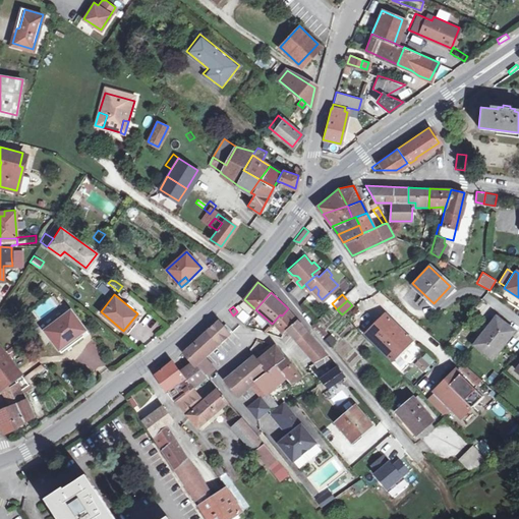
[(280,314),(273,323),(282,333),(285,328),(296,320),(288,308),(282,315),(280,314)]
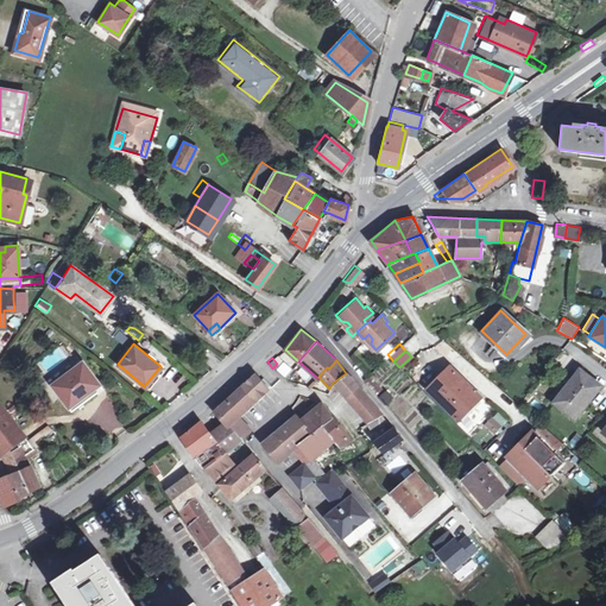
[(70,410),(88,397),(86,393),(98,383),(82,361),(51,385),(70,410)]
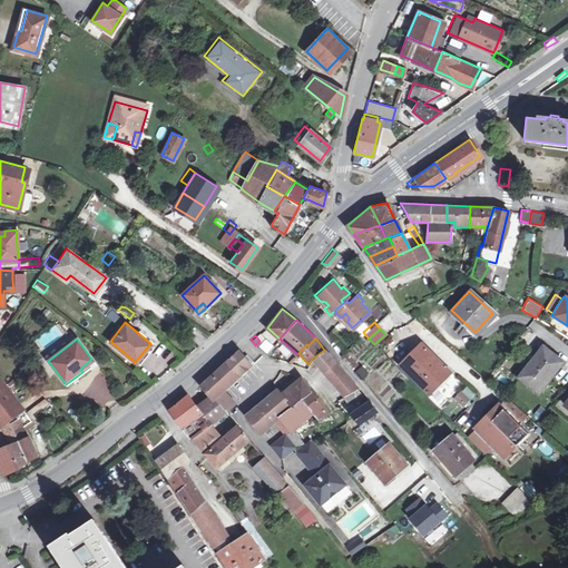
[(420,342),(398,363),(428,392),(449,371),(420,342)]
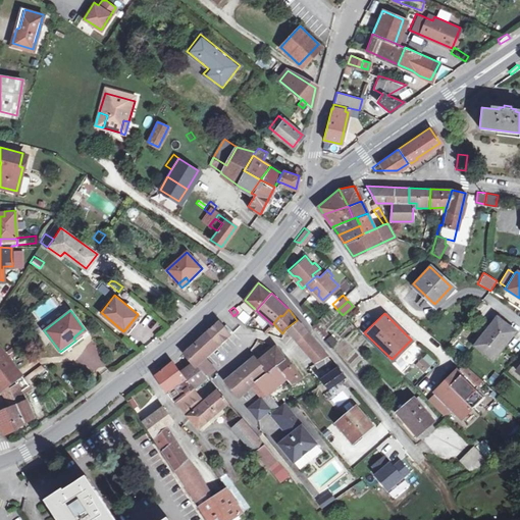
[(496,317),(474,344),(490,357),(513,330),(496,317)]
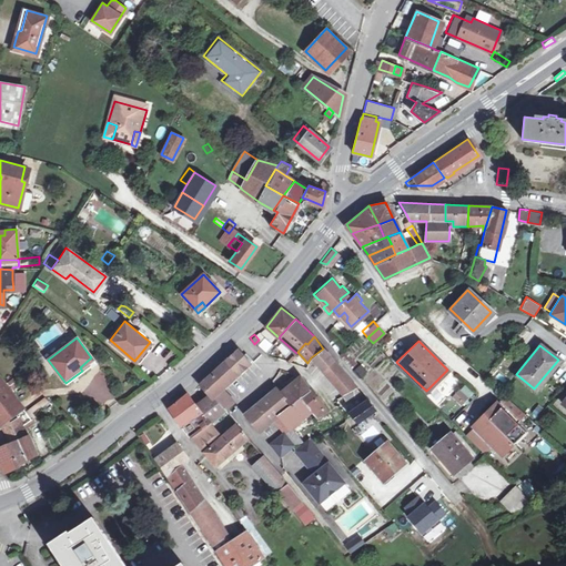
[(324,347),(323,349),(311,357),(322,370),(333,360),(324,347)]
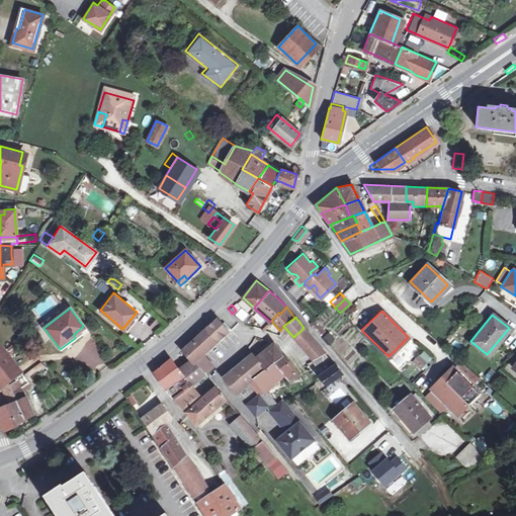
[(217,319),(204,328),(216,340),(226,331),(217,319)]
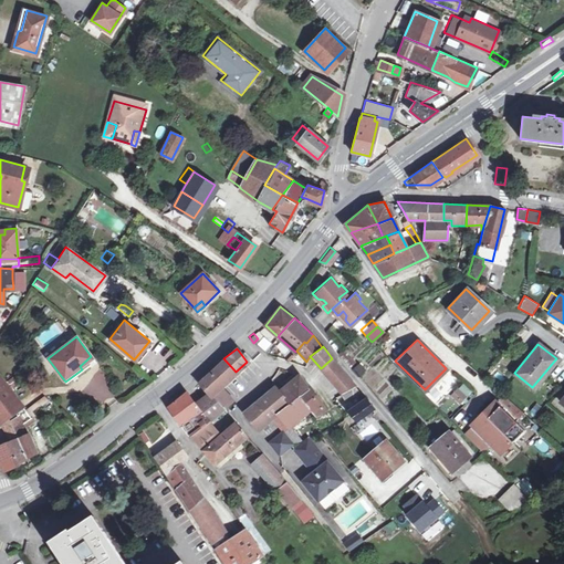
[(343,361),(347,356),(341,348),(335,353),(343,361)]
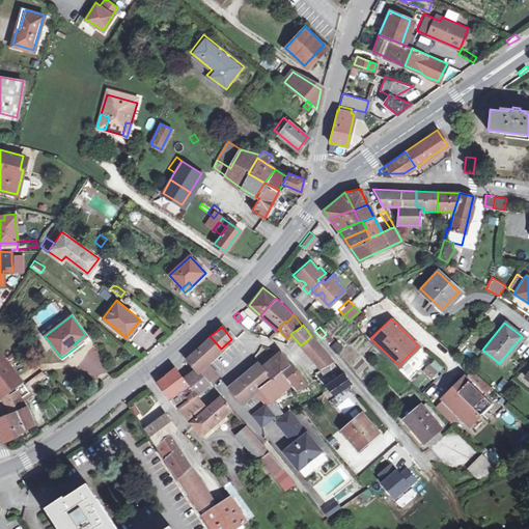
[(330,338),(326,334),(322,338),(326,342),(330,338)]
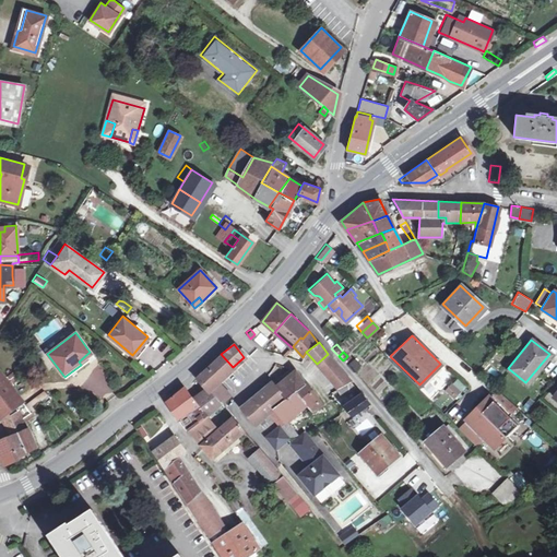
[(221,354),(206,367),(218,381),(222,377),(233,367),(221,354)]
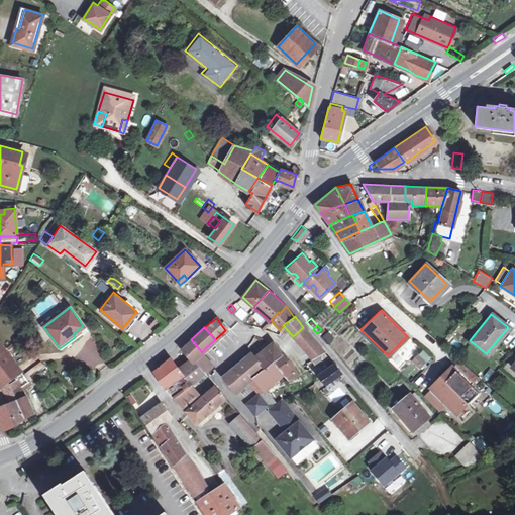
[(312,357),(323,351),(303,327),(293,336),(312,357)]
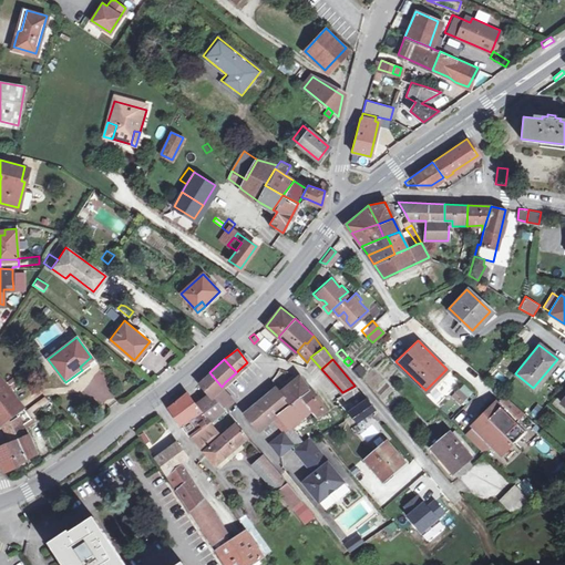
[(359,362),(351,369),(357,376),(365,369),(359,362)]
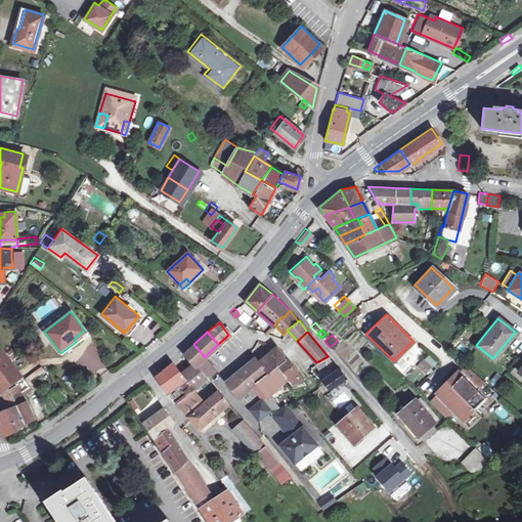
[(205,357),(193,344),(182,354),(193,364),(198,370),(203,363),(201,360),(203,358),(205,357)]
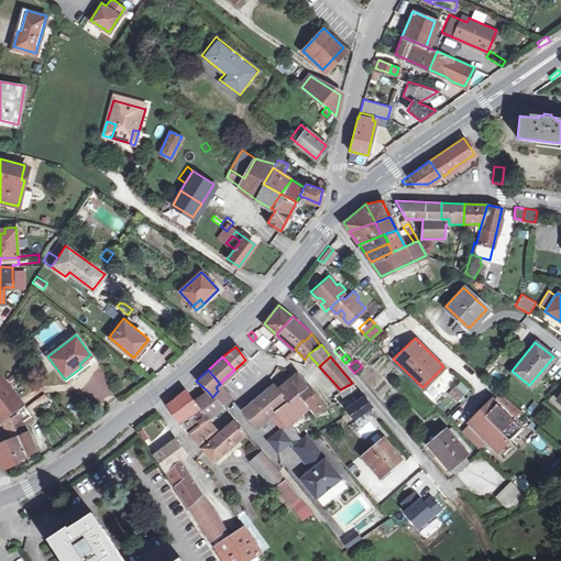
[(296,373),(277,388),(282,394),(287,400),(296,394),(306,386),(296,373)]
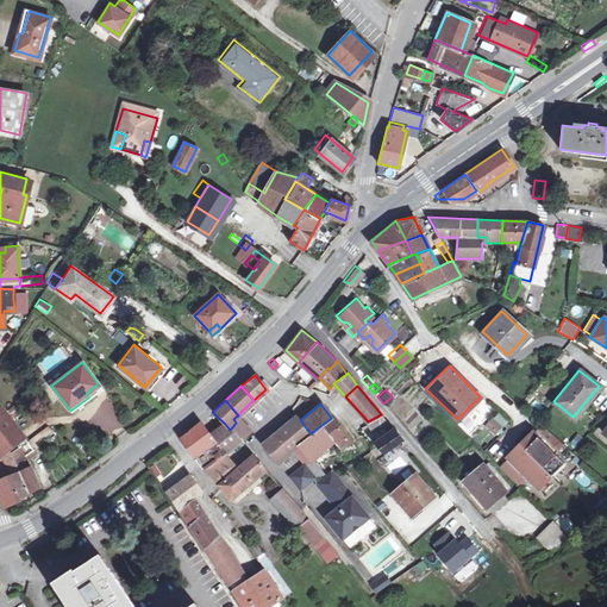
[(0,454),(24,437),(0,405),(0,454)]
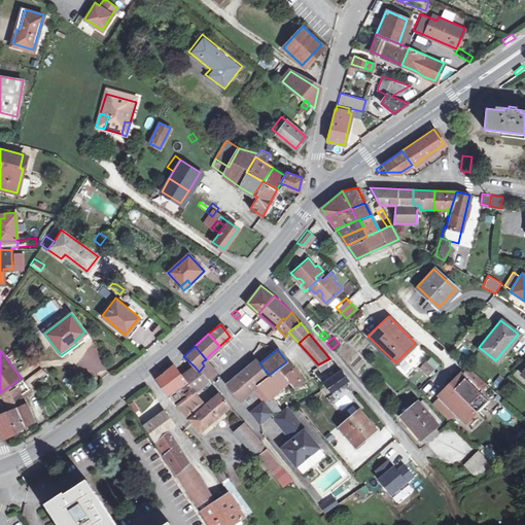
[(329,358),(318,364),(317,365),(321,372),(334,363),(329,358)]
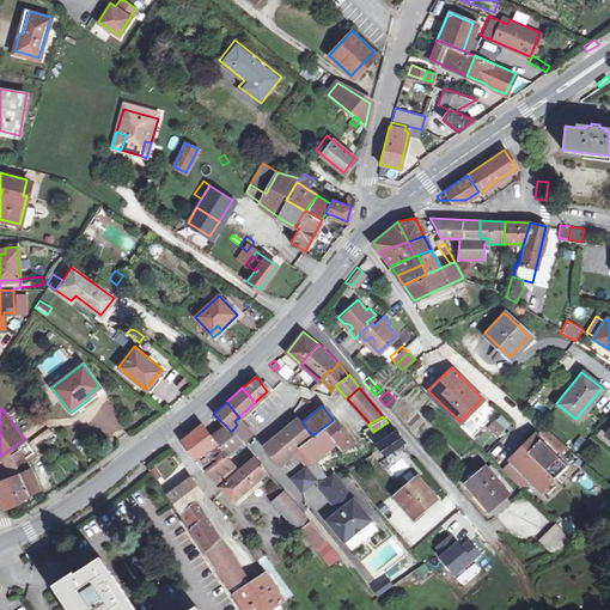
[(492,418),(485,425),(492,433),(500,426),(492,418)]
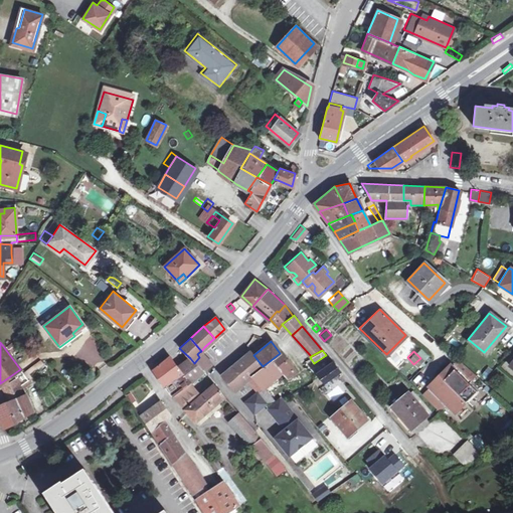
[(252,356),(248,352),(222,374),(235,389),(247,379),(263,366),(258,360),(253,355),(252,356)]
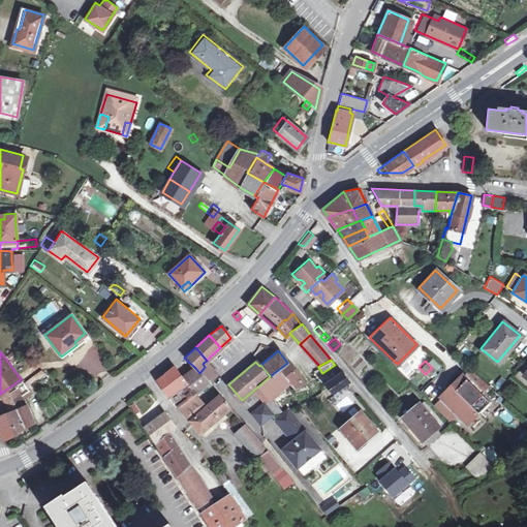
[(292,370),(287,363),(278,370),(288,382),(298,376),(292,370)]
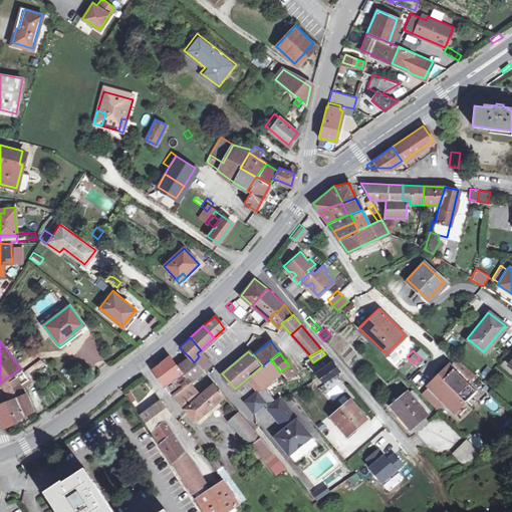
[(153,367),(157,373),(173,361),(169,354),(153,367)]
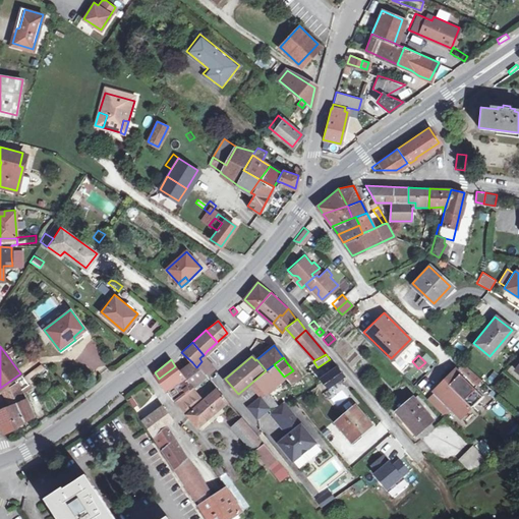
[(204,363),(202,361),(196,367),(205,376),(211,370),(210,369),(209,368),(212,366),(207,361),(204,363)]
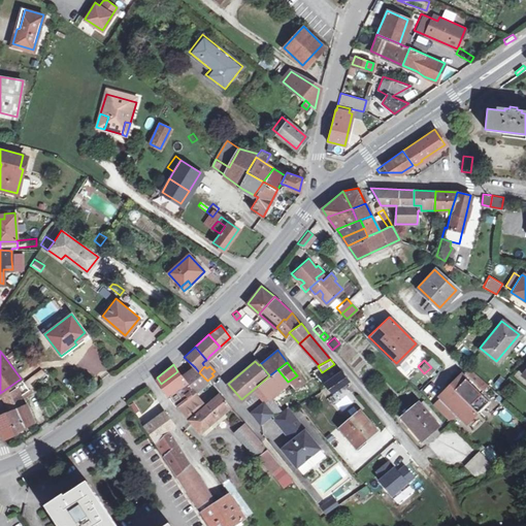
[(22,381),(8,390),(17,408),(7,413),(14,431),(23,428),(22,425),(32,421),(22,397),(28,393),(27,389),(32,386),(29,382),(44,371),(40,367),(22,381)]
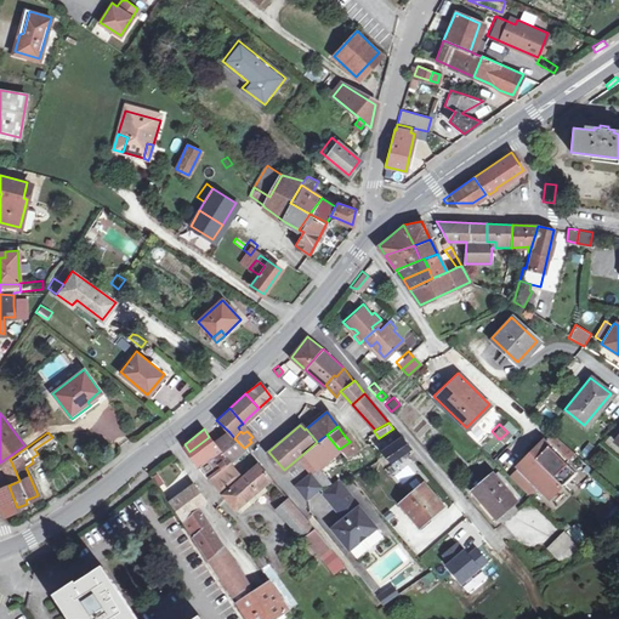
[(234,438),(230,432),(215,446),(217,450),(228,461),(244,448),(234,438)]
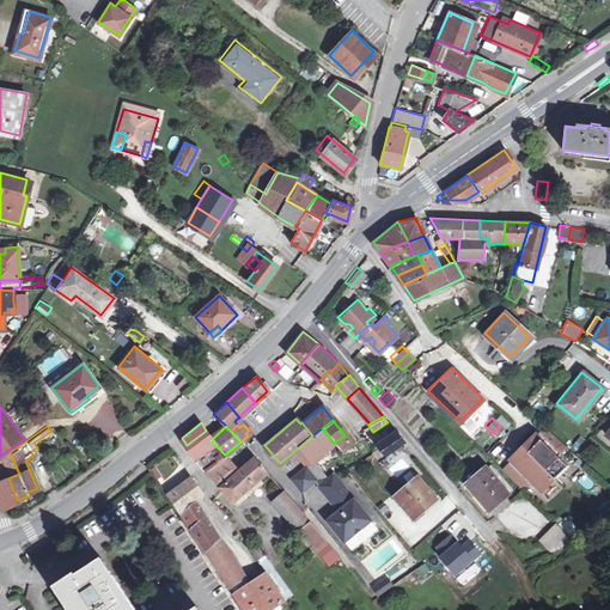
[(510,459),(500,468),(519,487),(529,479),(540,489),(565,464),(555,455),(563,445),(542,426),(535,434),(532,433),(508,458),(510,459)]
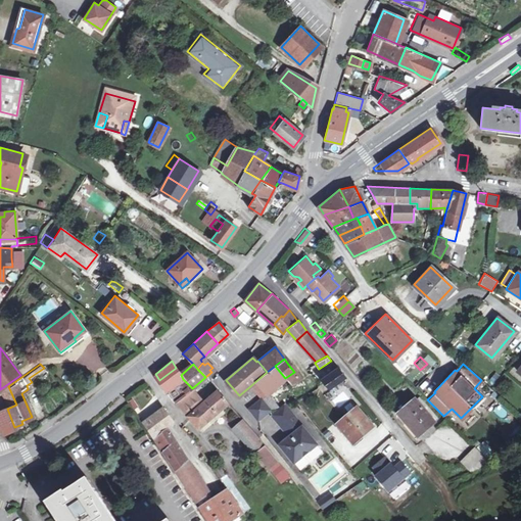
[(285,378),(275,366),(267,372),(251,385),(261,397),(268,392),(285,378)]
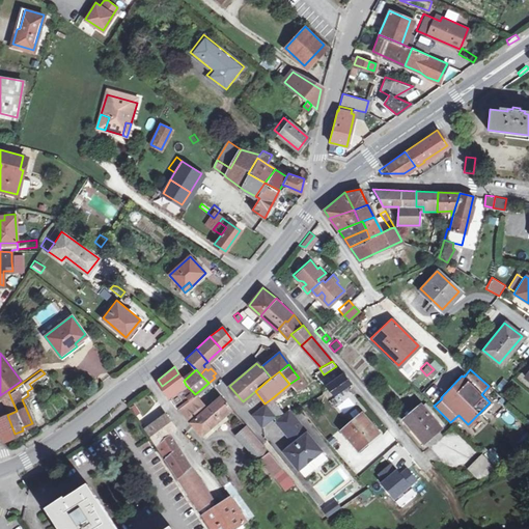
[(333,395),(350,383),(351,383),(342,372),(325,385),(327,388),(333,395)]
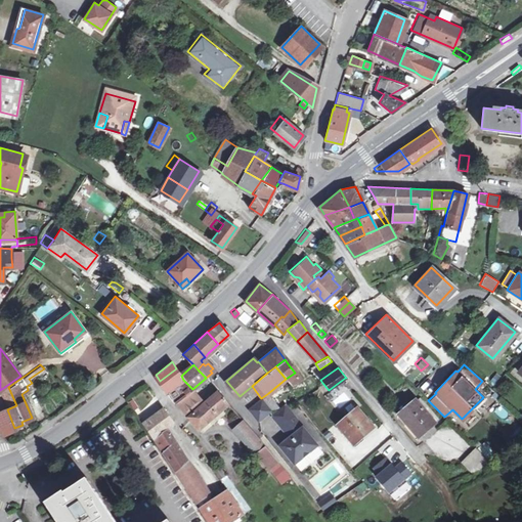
[(176,368),(160,381),(167,391),(183,380),(181,376),(176,368)]
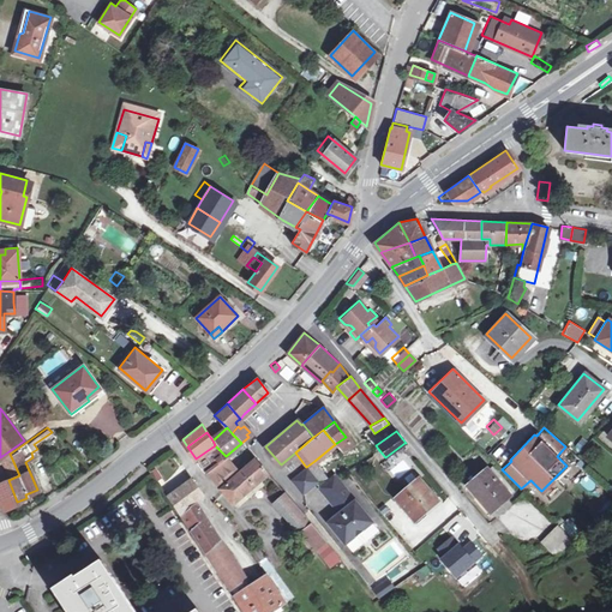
[(346,437),(335,444),(342,451),(352,445),(346,437)]
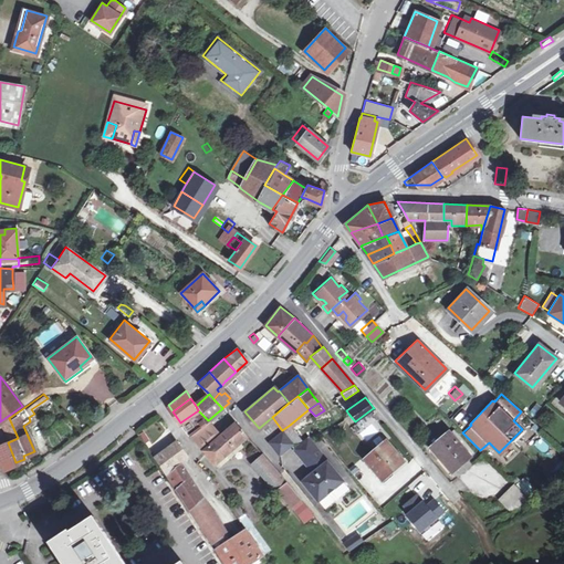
[(198,410),(180,423),(189,435),(191,434),(208,420),(198,410)]
